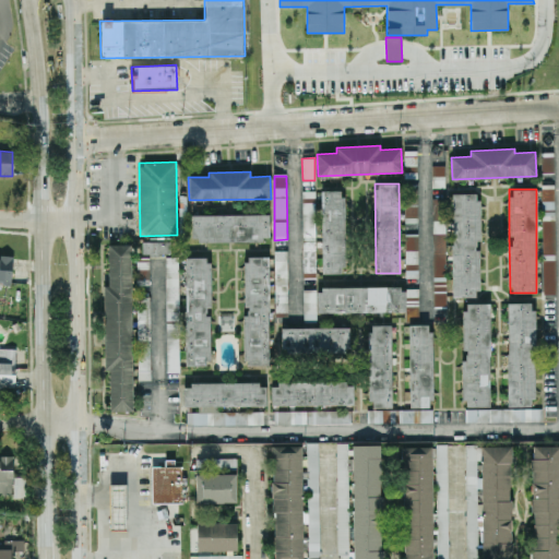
[(344,190),(321,191),(322,272),(345,272),(344,190)]
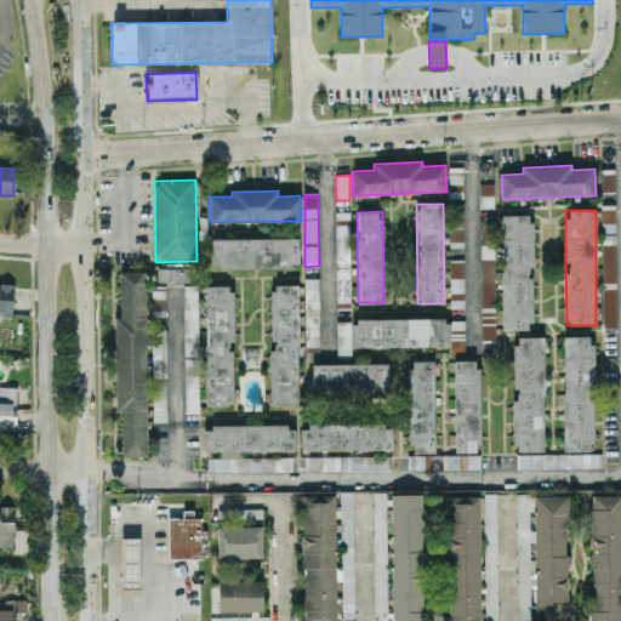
[(337,303),(352,302),(351,212),(336,212),(337,303)]
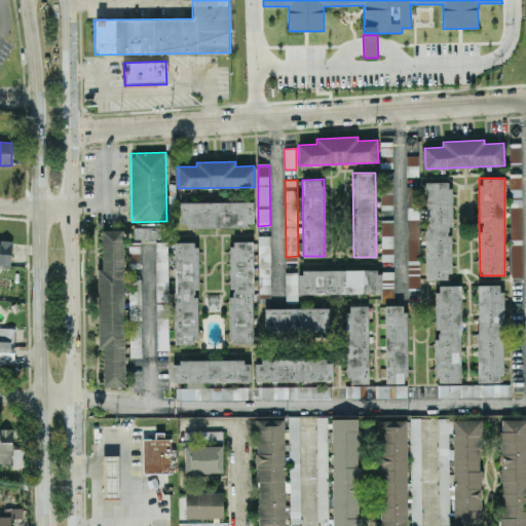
[(425,279),(451,279),(451,182),(426,182),(425,279)]
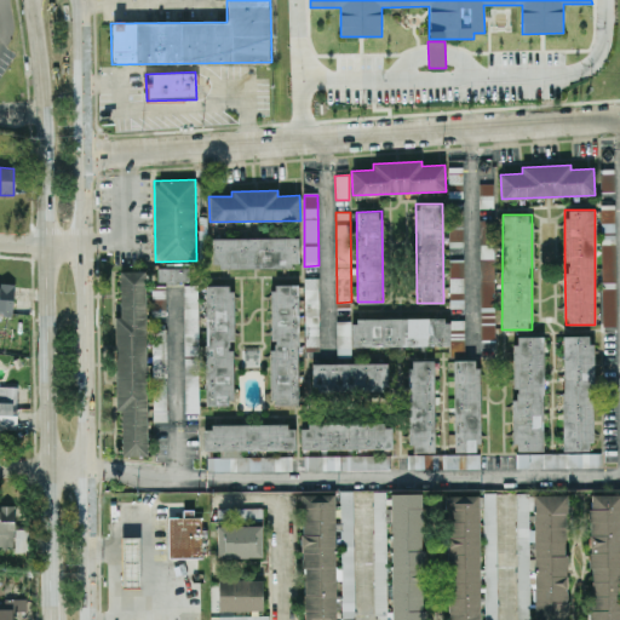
[(481,339),(495,339),(493,219),(480,219),(481,339)]
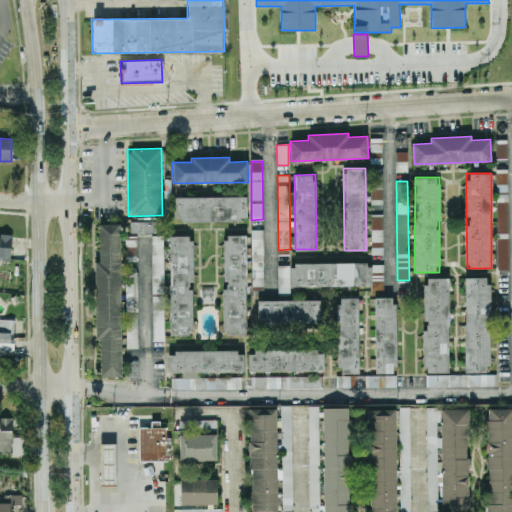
[(246,196),(175,196),(175,221),(246,220),(246,196)]
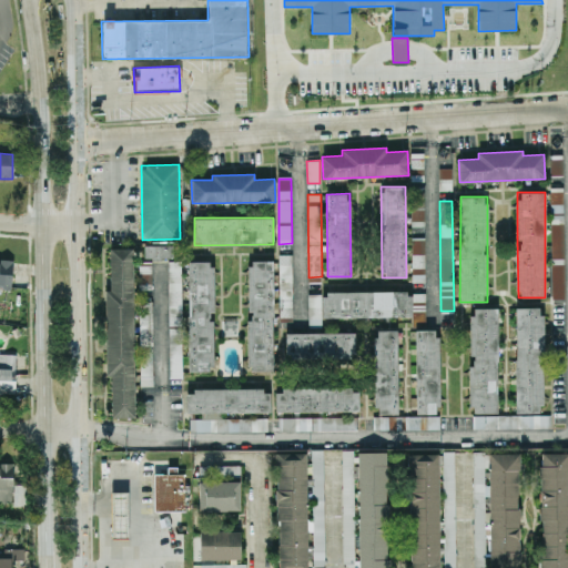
[(173,245),(144,245),(145,259),(174,257),(173,245)]
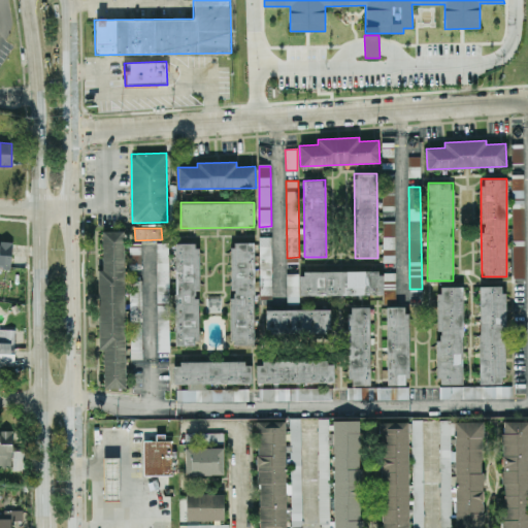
[(99,351),(103,351),(104,389),(126,389),(124,231),(102,231),(103,269),(98,269),(99,351)]
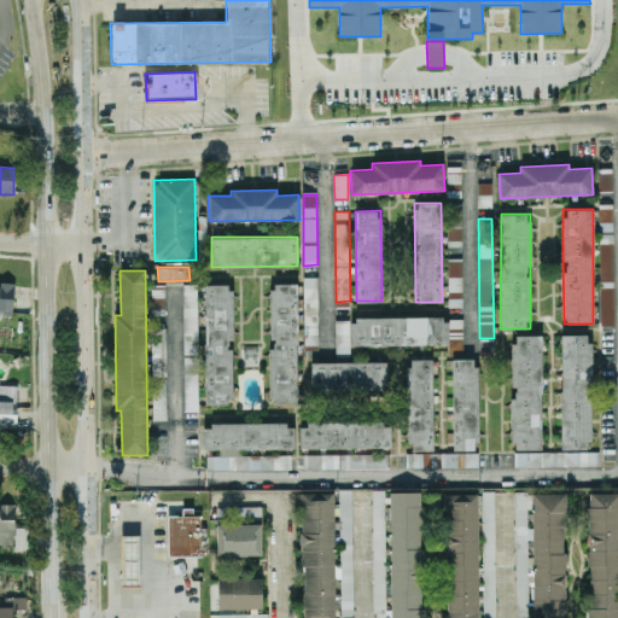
[(318,277),(305,278),(305,332),(309,332),(309,343),(319,343),(318,277)]
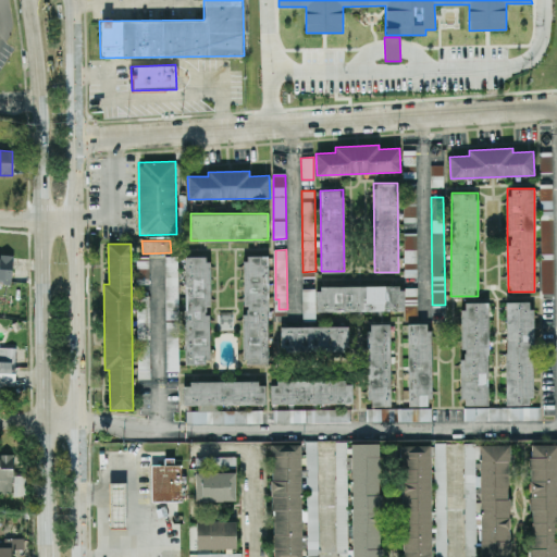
[(13,257),(0,256),(0,282),(12,283),(13,257)]
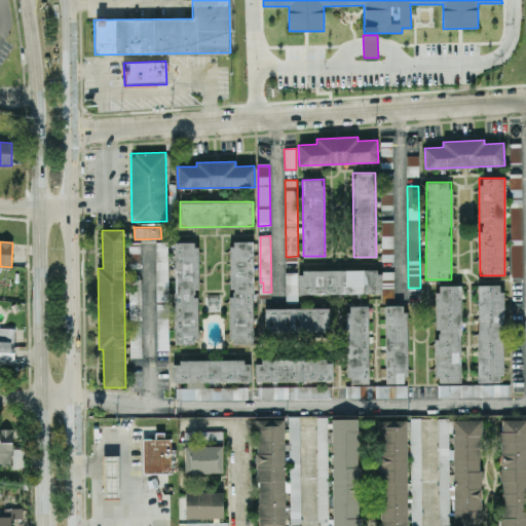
[(156,301),(168,301),(167,241),(156,241),(156,301)]
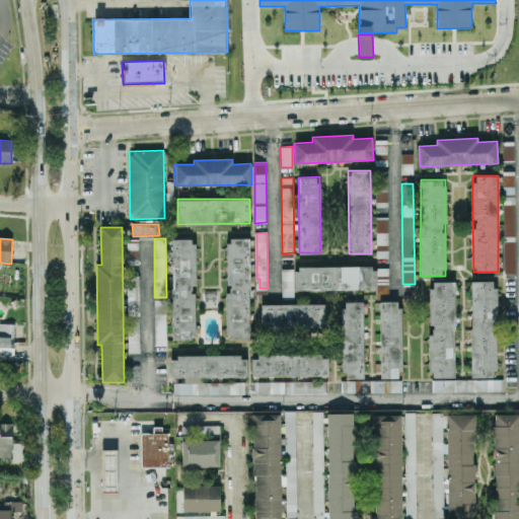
[(172,339),(196,339),(194,238),(171,239),(172,339)]
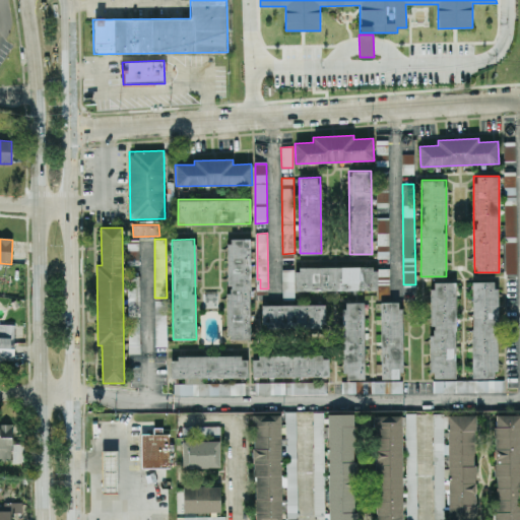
[(250,338),(250,239),(228,239),(228,285),(226,285),(226,338),(250,338)]
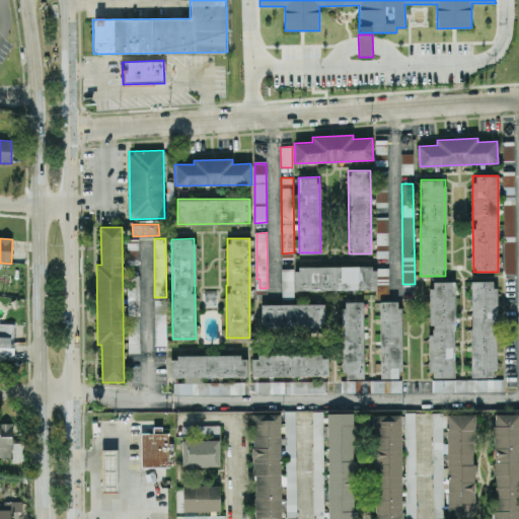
[(294,290),(377,289),(376,266),(298,268),(298,270),(282,270),(282,298),(294,298),(294,290)]
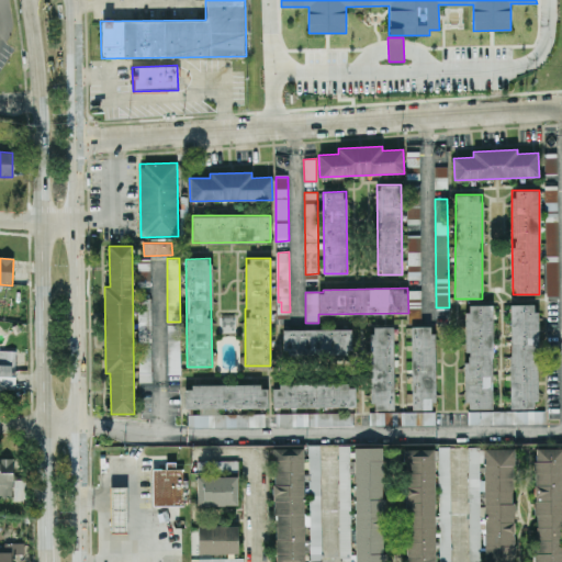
[(150,298),(138,299),(139,382),(152,382),(150,298)]
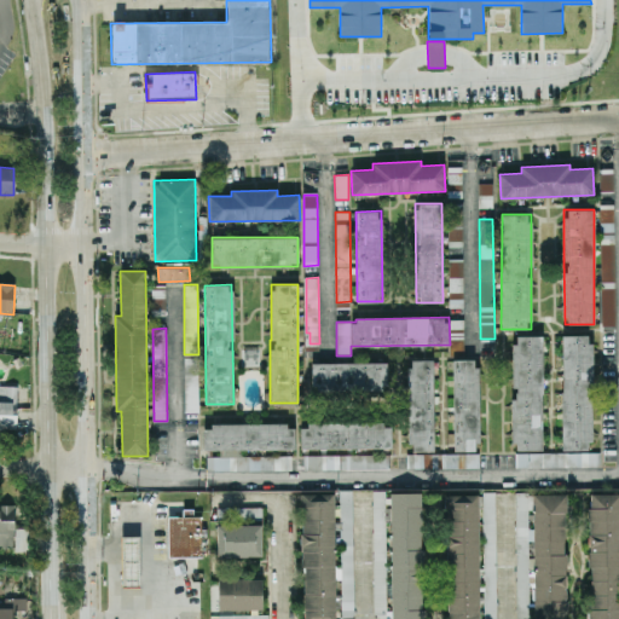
[(563,450),(593,450),(591,335),(561,335),(563,450)]
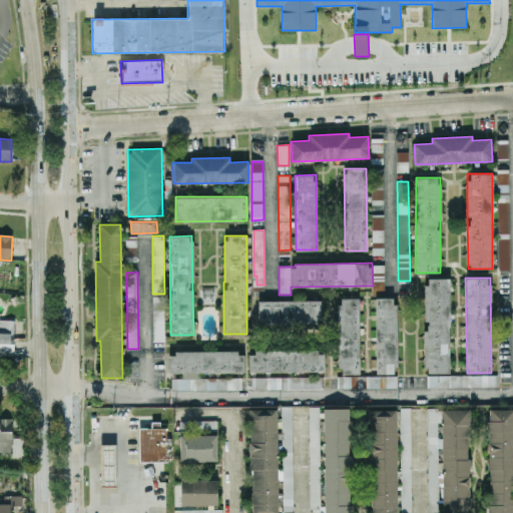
[(449,279),(424,279),(426,374),(450,373),(449,279)]
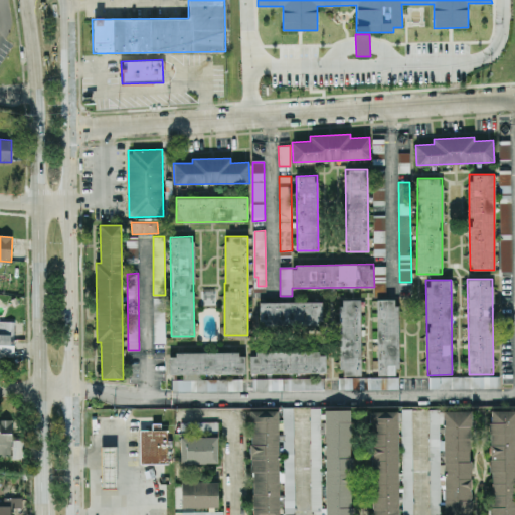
[(164,297),(153,298),(154,343),(165,343),(164,297)]
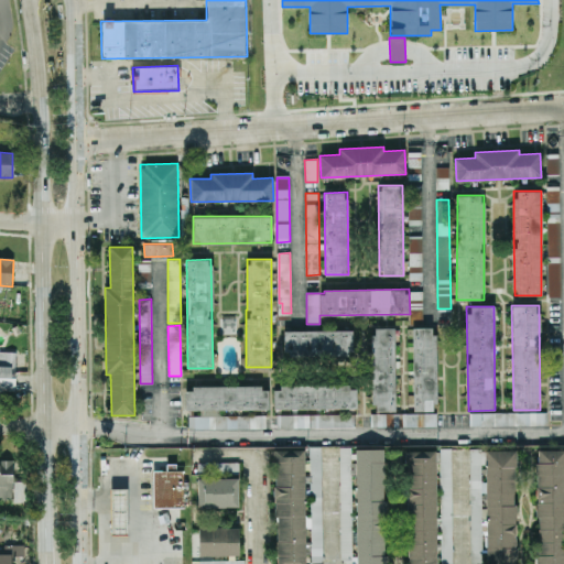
[(394,327),(371,328),(372,411),(396,411),(394,327)]
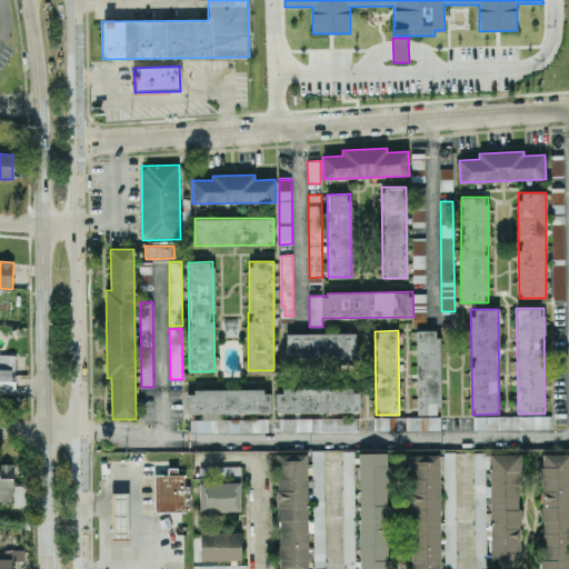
[(439,330),(416,330),(417,415),(440,415),(439,330)]
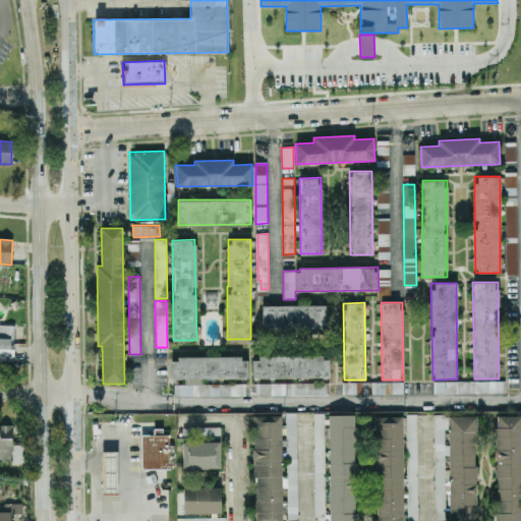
[(263,330),(327,330),(326,304),(262,305),(263,330)]
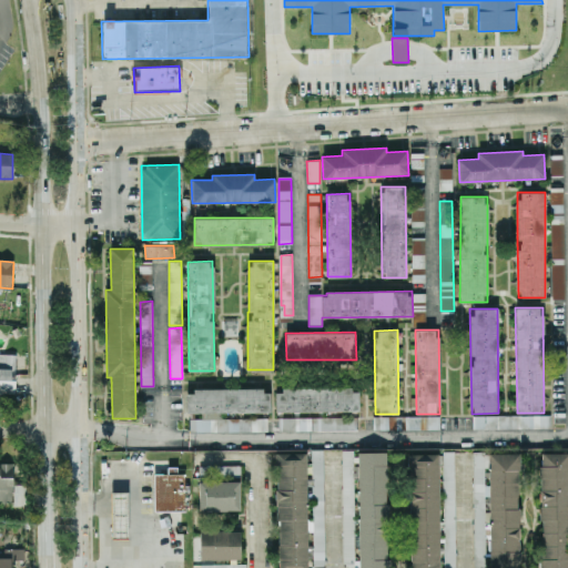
[(0,392),(14,393),(16,354),(0,354),(0,392)]
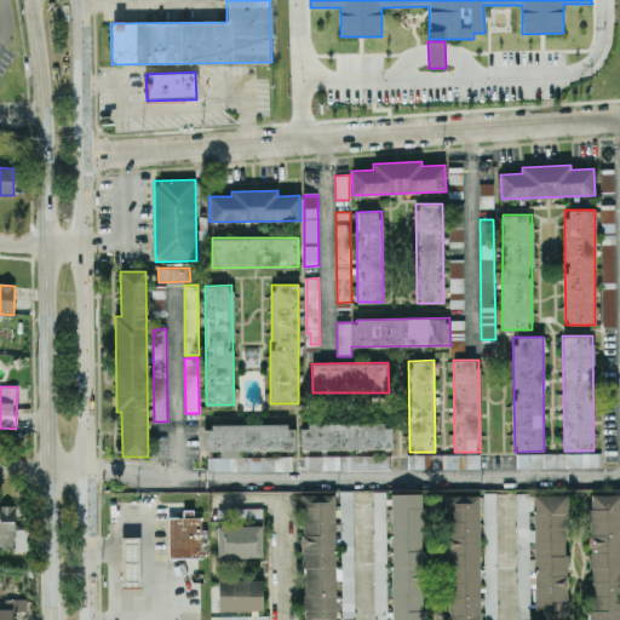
[(300,451),(392,448),(392,423),(300,425),(300,451)]
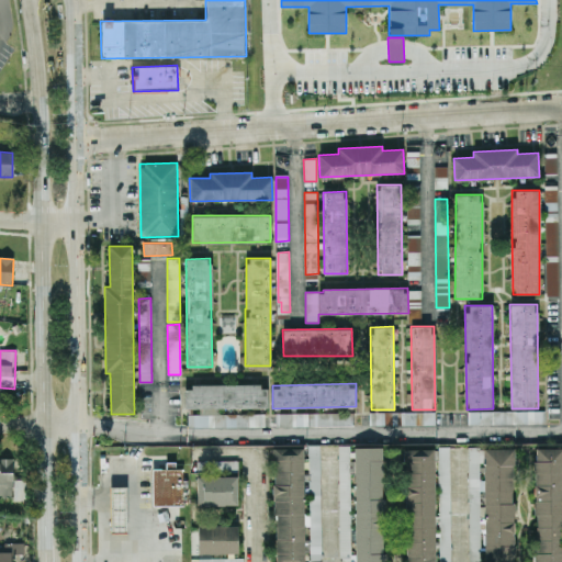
[(268,407),(267,385),(184,385),(184,408),(199,408),(199,415),(188,415),(188,427),(233,427),(233,415),(220,415),(220,408),(268,407)]
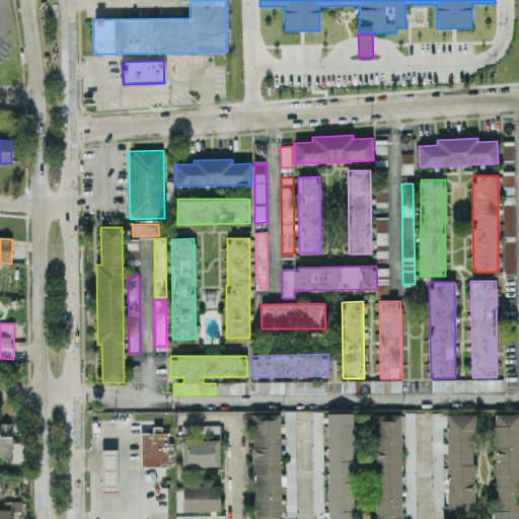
[(432,380),(432,392),(502,391),(502,379),(432,380)]
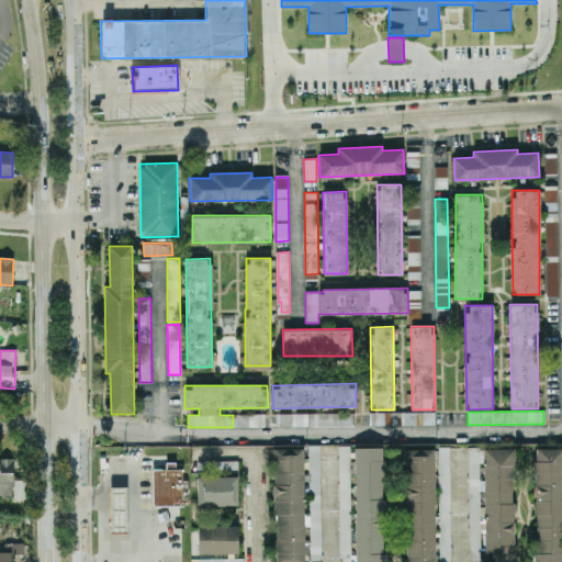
[(435,412),(370,412),(370,425),(435,425),(435,412)]
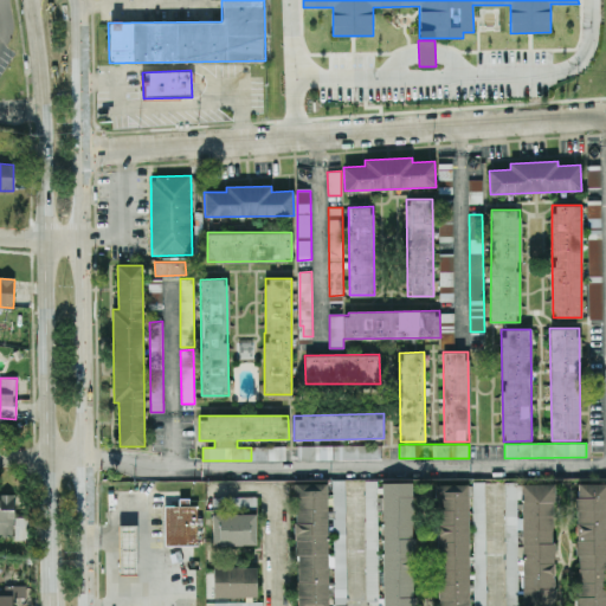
[(380,458),(380,445),(333,446),(333,445),(297,446),(297,461),(380,458)]
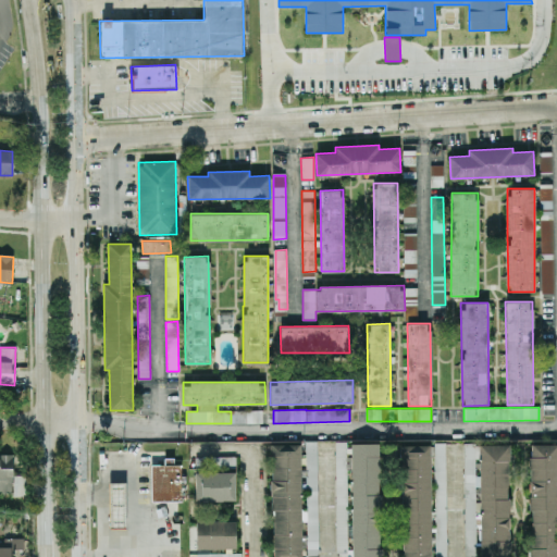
[(247,422),(262,422),(261,410),(247,410),(247,422)]
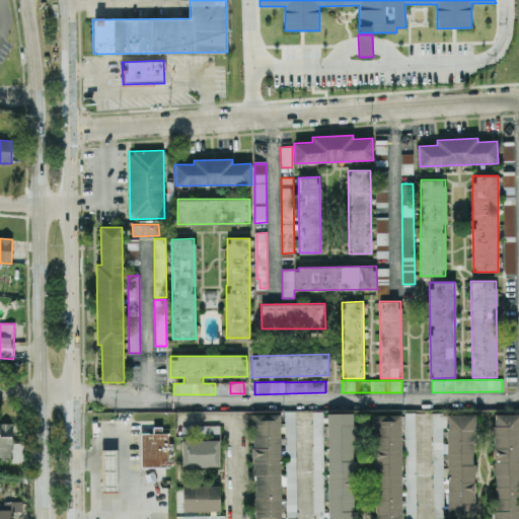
[(297,517),(295,411),(285,411),(287,518),(297,517)]
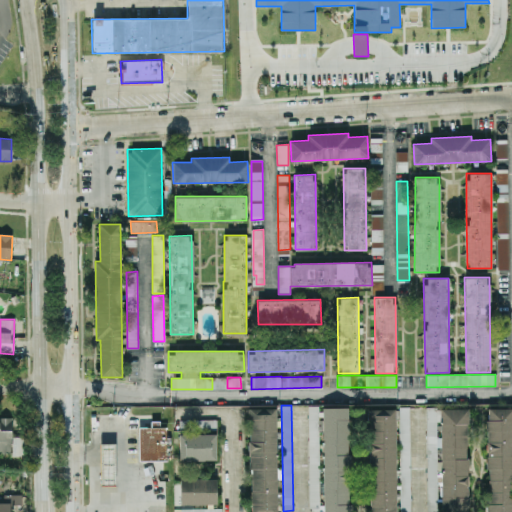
[(309,508),(319,507),(318,405),(308,406),(309,508)]
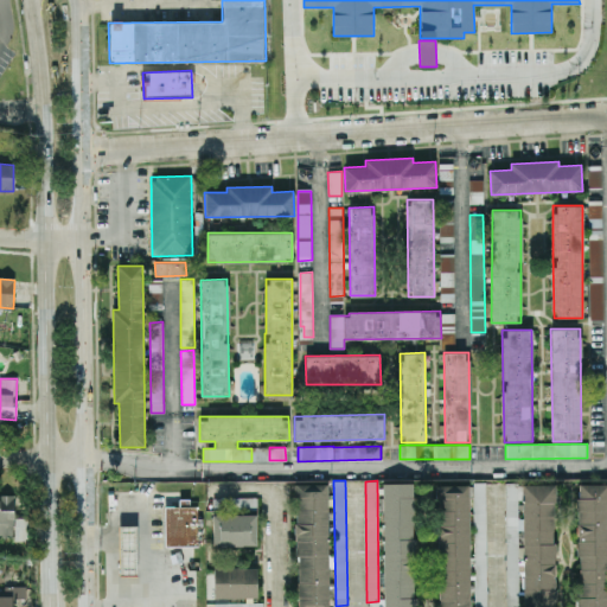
[(384,606),(415,606),(414,483),(383,483),(384,606)]
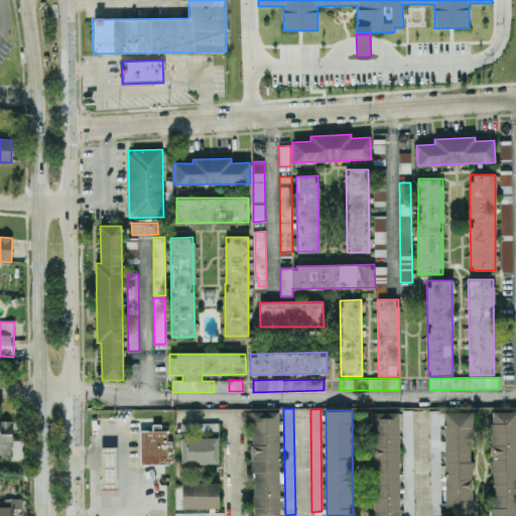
[(413,515),(412,410),(402,410),(403,515),(413,515)]
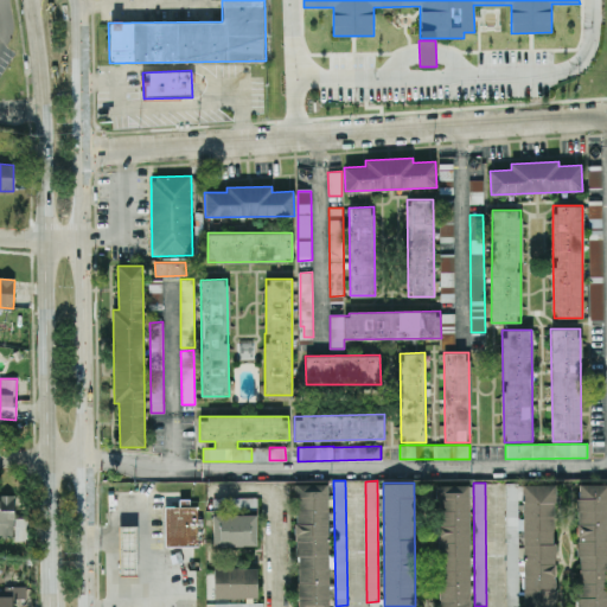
[(298,606),(328,606),(327,484),(295,485),(298,606)]
